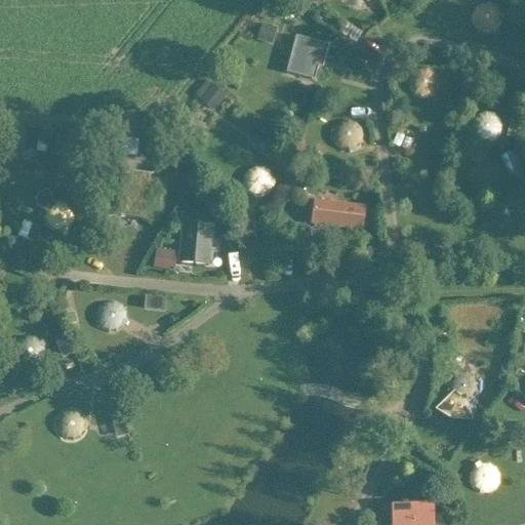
[(497,32),(496,31),(498,29),(500,26),(501,23),(501,18),(501,14),(499,10),(497,7),(493,5),(490,3),(486,3),(482,3),(478,5),(475,7),(472,10),(471,14),(470,19),(470,22),(471,25),(472,27),(474,29),(475,31),(477,33),(480,34),(482,35),(485,35),(488,35),(492,34),(492,35),(497,32)]
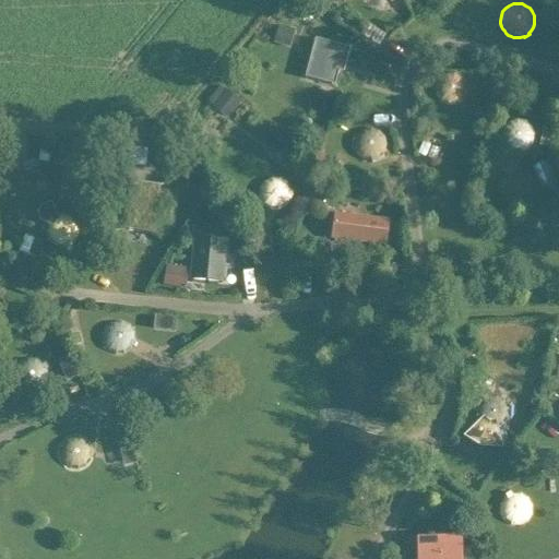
[(372,19),(360,25),(367,38),(379,32),(372,19)]
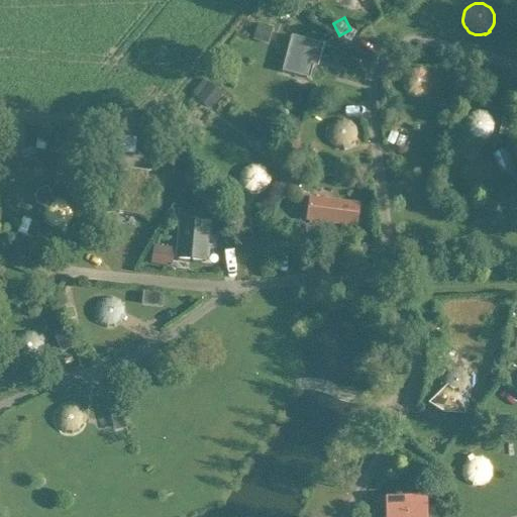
[(259,25),(254,40),(266,43),(270,28),(259,25)]
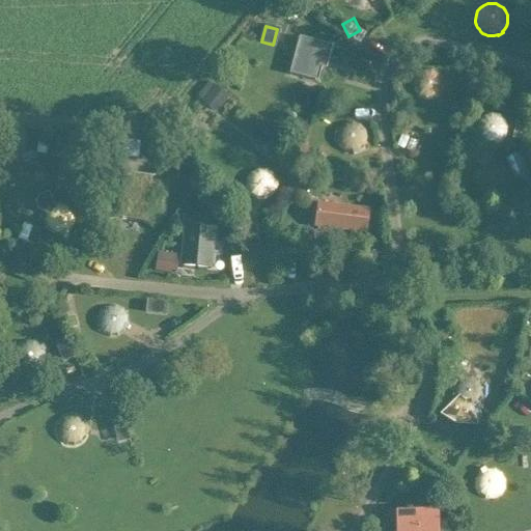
[(299,37),(289,75),(317,82),(322,68),(323,61),(328,62),(332,47),(299,37)]
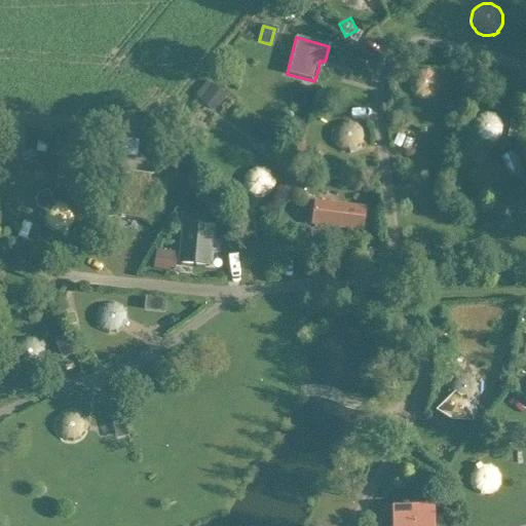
[(436,97),(435,96),(437,95),(439,91),(440,87),(440,83),(439,79),(438,75),(435,72),(431,70),(427,69),(423,68),(419,69),(415,71),(412,73),(410,77),(409,80),(408,85),(409,90),(411,94),(412,96),(414,97),(417,99),(419,100),(422,100),(424,101),(430,99),(431,100),(436,97)]
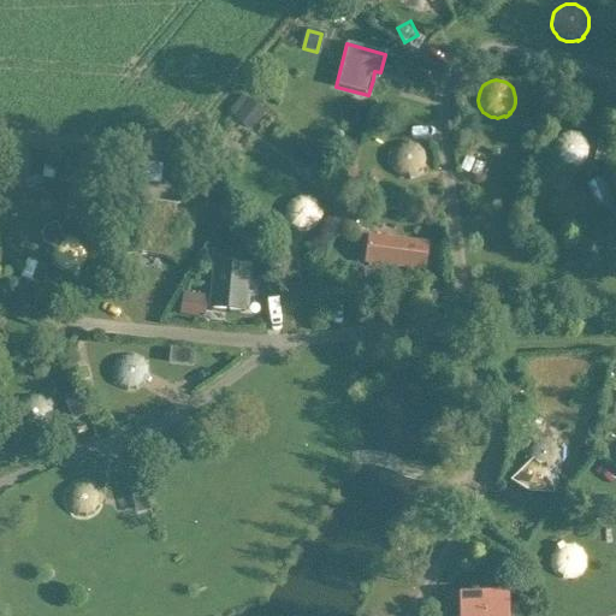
[(221,99),(213,120),(243,130),(250,110),(221,99)]
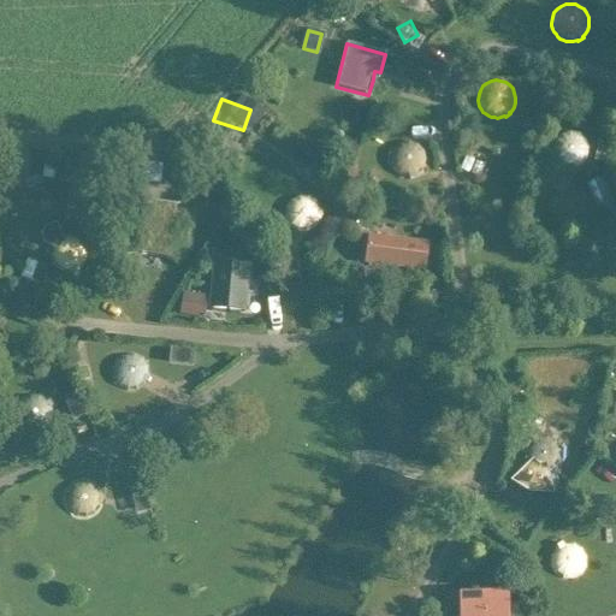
[(579,167),(582,165),(585,163),(587,159),(588,154),(590,149),(588,144),(586,140),(584,136),(580,134),(575,131),(570,131),(566,131),(562,134),(557,136),(555,140),(552,143),(551,147),(551,150),(552,157),(555,160),(556,163),(558,165),(561,166),(563,167),(567,169),(573,169),(573,170),(579,167)]
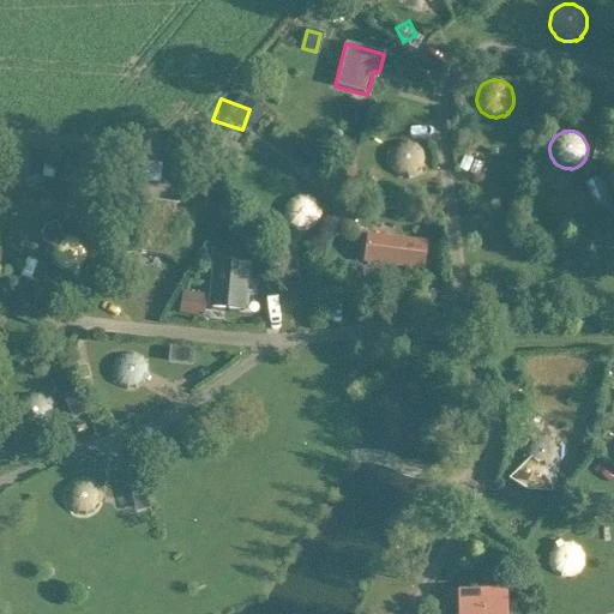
[(413,178),(413,176),(416,175),(419,173),(422,169),(422,167),(423,162),(425,157),(423,154),(421,149),(417,145),(414,143),(409,142),(404,142),(399,143),(396,144),(392,148),(390,150),(387,156),(387,160),(387,162),(389,166),(390,168),(391,172),(393,173),(396,175),(401,178),(407,178),(408,180),(413,178)]
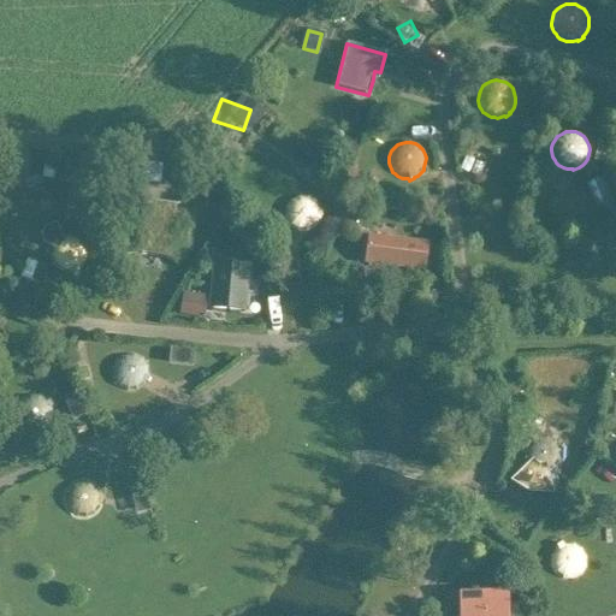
[(303,143),(294,159),(312,171),(321,155),(303,143)]
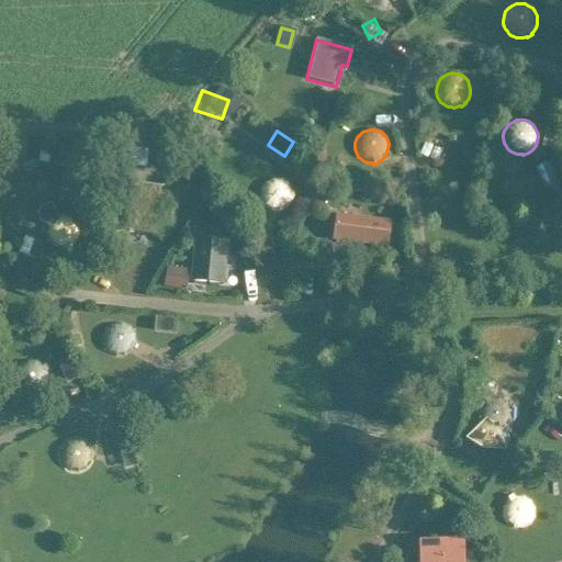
[(424,144),(419,154),(436,161),(441,152),(424,144)]
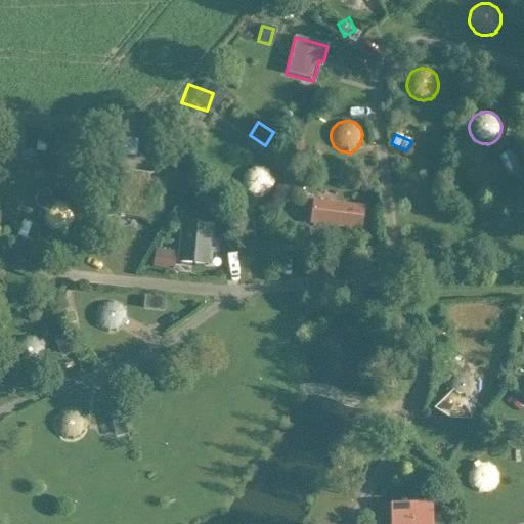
[(513,150),(498,156),(505,169),(518,163),(513,150)]
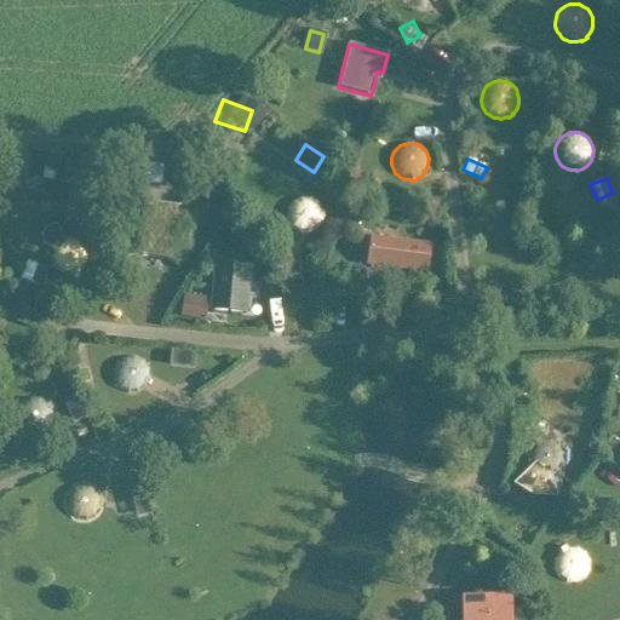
[(586,179),(569,187),(580,212),(597,206),(586,179)]
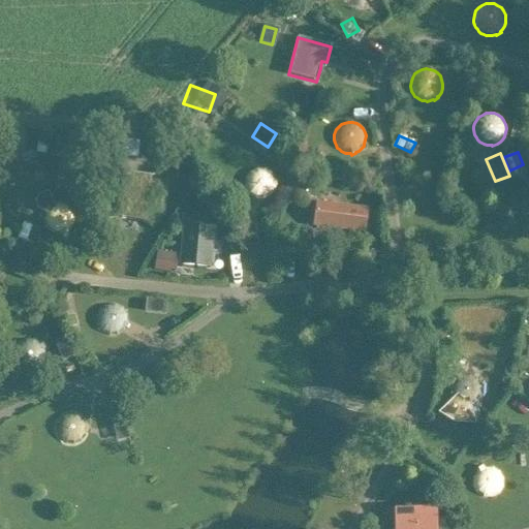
[(113,218),(119,218),(141,221),(143,222),(146,223),(148,225),(150,227),(152,229),(156,226),(160,222),(163,218),(166,213),(167,208),(168,203),(168,197),(168,191),(166,186),(164,181),(161,177),(158,173),(156,175),(154,176),(152,177),(150,177),(148,177),(126,174),(123,173),(121,172),(120,170),(118,168),(117,167),(113,170),(109,176),(105,180),(102,186),(101,191),(100,197),(100,204),(101,209),(102,215),(105,220),(107,219),(111,219),(113,218)]
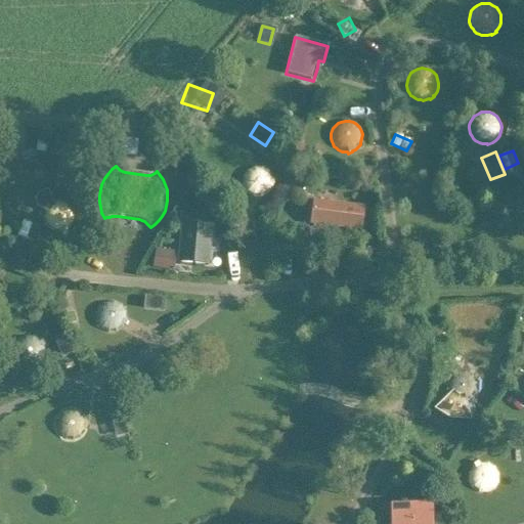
[(271,190),(272,185),(273,185),(273,180),(272,180),(271,175),(269,172),(266,169),(262,167),(258,166),(254,166),(250,168),(247,169),(245,171),(243,174),(242,176),(241,178),(241,181),(241,184),(241,186),(242,189),(243,191),(245,193),(247,195),(250,198),(252,199),(255,199),(258,199),(261,199),(263,198),(265,197),(268,194),(271,190)]
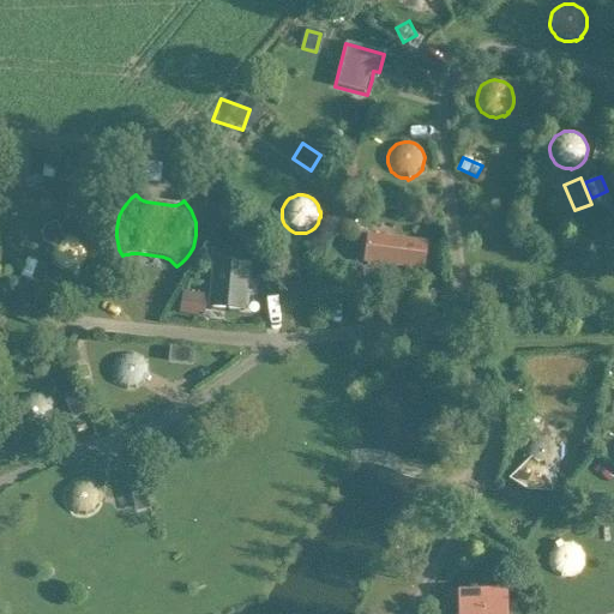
[(37,244),(43,232),(28,223),(22,236),(37,244)]
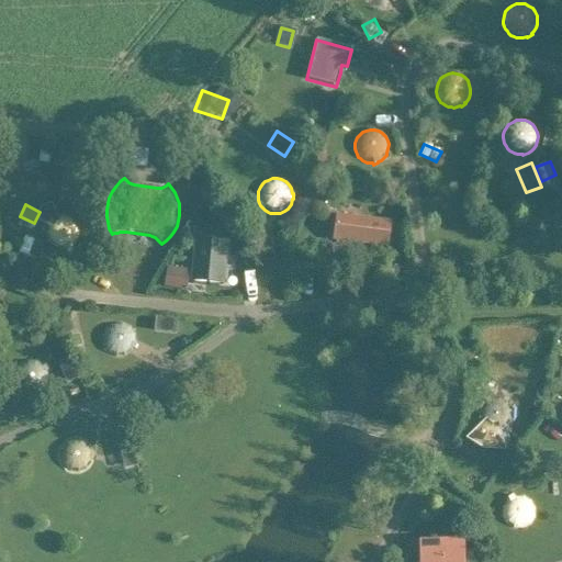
[(47,225),(46,227),(45,232),(45,235),(46,239),(48,243),(51,245),(52,247),(55,248),(60,249),(66,249),(66,250),(71,249),(70,248),(75,244),(77,242),(79,237),(79,234),(79,229),(77,225),(75,222),(71,218),(68,216),(64,216),(59,216),(56,217),(51,204),(42,209),(38,216),(42,223),(47,225)]
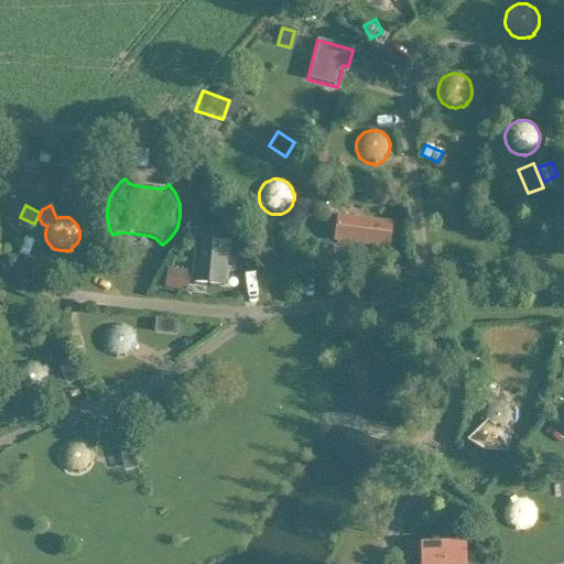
[(392,223),(337,216),(334,241),(389,248),(392,223)]
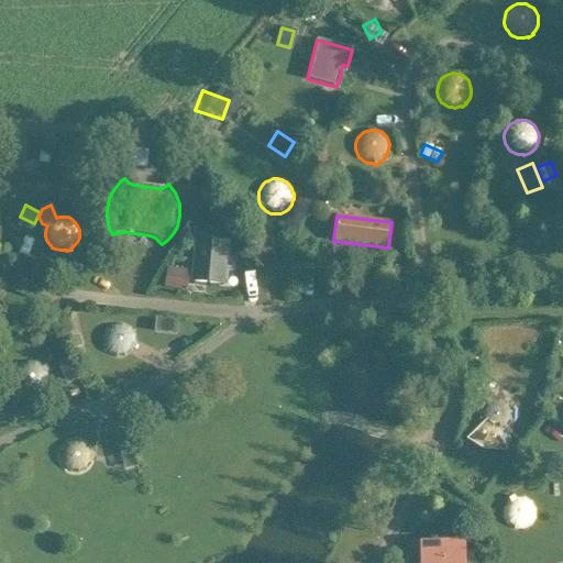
[(196,239),(191,284),(223,286),(227,242),(196,239)]
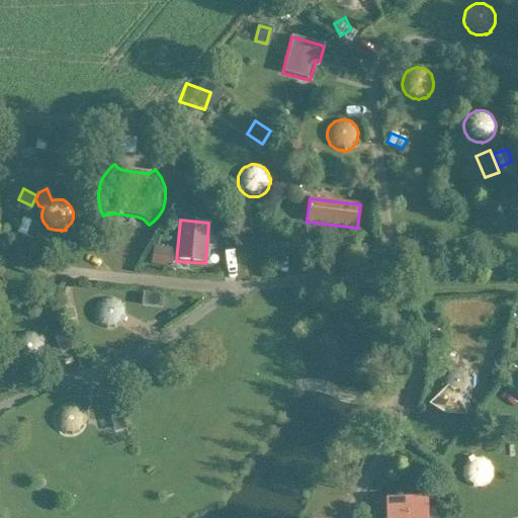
[(154,246),(151,265),(171,268),(174,250),(154,246)]
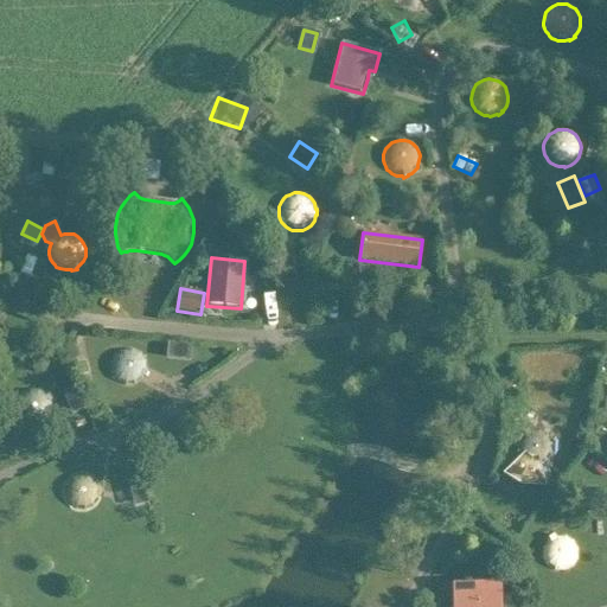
[(146,374),(146,372),(146,368),(146,363),(144,359),(141,356),(138,352),(133,351),(128,350),(125,351),(120,352),(116,355),(113,359),(112,363),(110,365),(110,371),(112,375),(114,379),(117,382),(121,384),(126,385),(129,385),(133,385),(135,384),(139,383),(141,381),(144,378),(146,374)]
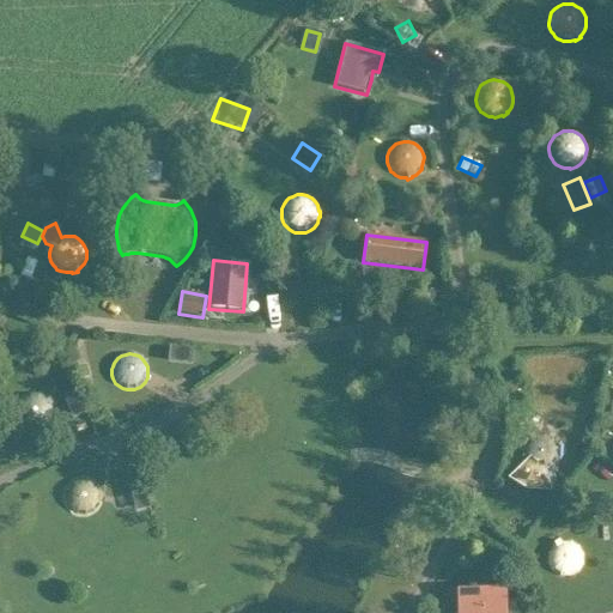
[(53,369),(64,390),(76,386),(65,363),(53,369)]
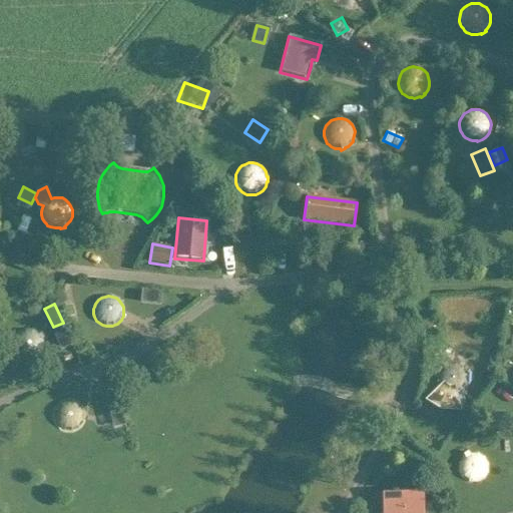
[(43,343),(42,339),(43,339),(41,335),(40,335),(38,334),(35,331),(31,329),(27,329),(23,329),(19,330),(18,331),(14,334),(12,338),(10,341),(10,344),(10,347),(10,350),(11,352),(14,357),(16,359),(18,360),(21,361),(23,362),(26,362),(29,362),(32,362),(34,361),(39,358),(41,354),(42,352),(43,348),(43,343)]
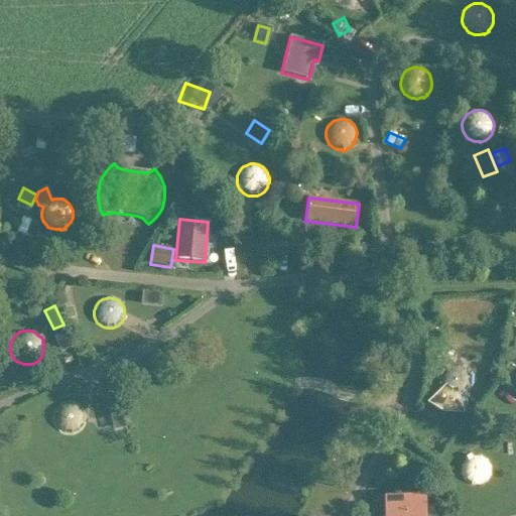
[(169,358),(178,355),(173,345),(165,349),(169,358)]
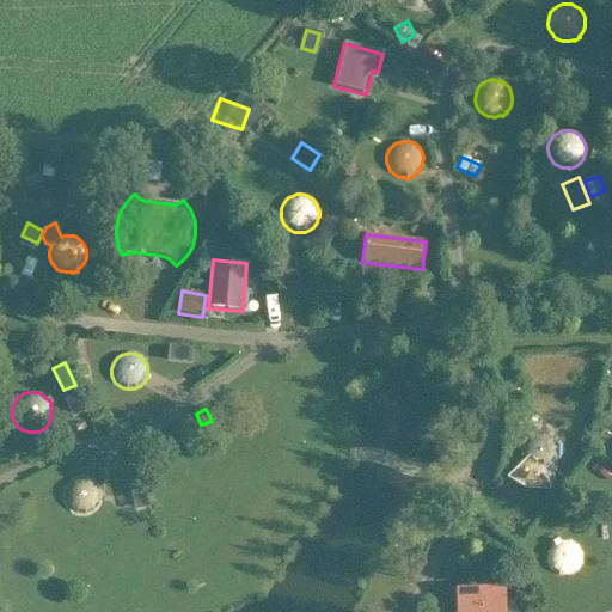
[(525,464),(509,478),(527,489),(548,489),(542,470),(545,469),(548,467),(551,465),(554,461),(556,458),(557,453),(557,448),(555,444),(552,440),(549,436),(545,435),(540,434),(536,434),(532,434),(527,436),(527,438),(524,441),(522,444),(521,447),(520,453),(521,457),(521,459),(524,461),(525,464)]
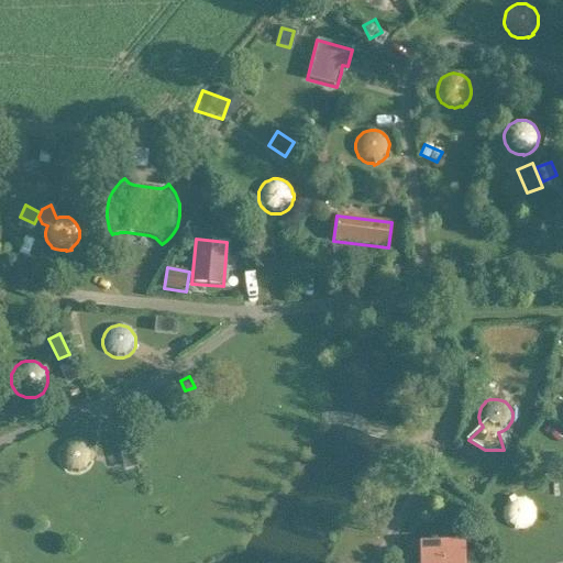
[(44,439),(50,448),(59,441),(54,433),(44,439)]
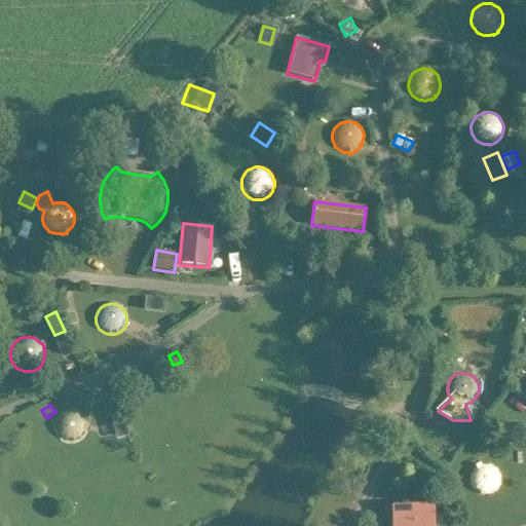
[(87,426),(86,425),(85,422),(83,418),(81,415),(78,413),(73,412),(69,412),(64,413),(62,414),(60,416),(58,418),(55,422),(55,425),(55,428),(57,433),(58,436),(61,439),(64,441),(67,443),(70,443),(73,443),(75,442),(78,441),(82,438),(83,436),(86,431),(87,426)]
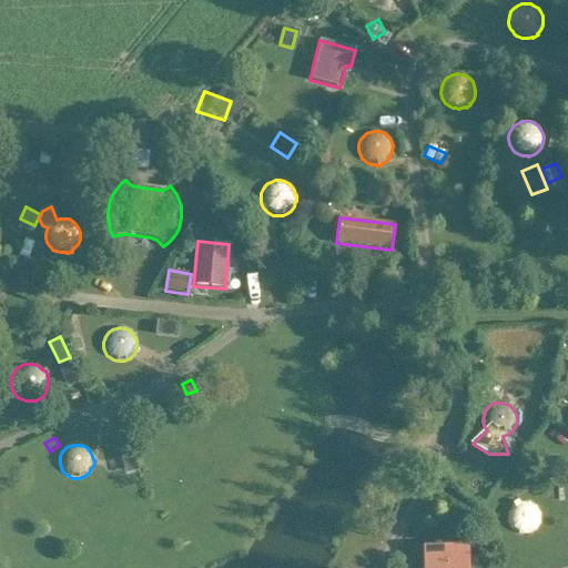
[(513,504),(513,505),(510,508),(508,511),(507,517),(507,523),(508,525),(509,528),(511,530),(514,531),(519,535),(520,535),(525,535),(529,534),(534,533),(537,529),(539,526),(540,521),(540,517),(540,513),(538,509),(536,506),(531,503),(528,501),(524,500),(518,501),(517,500),(513,504)]
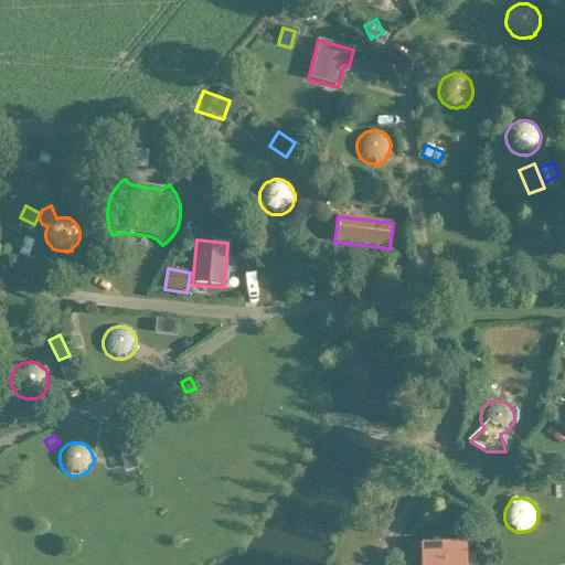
[(423,547),(423,564),(464,564),(462,545),(423,547)]
